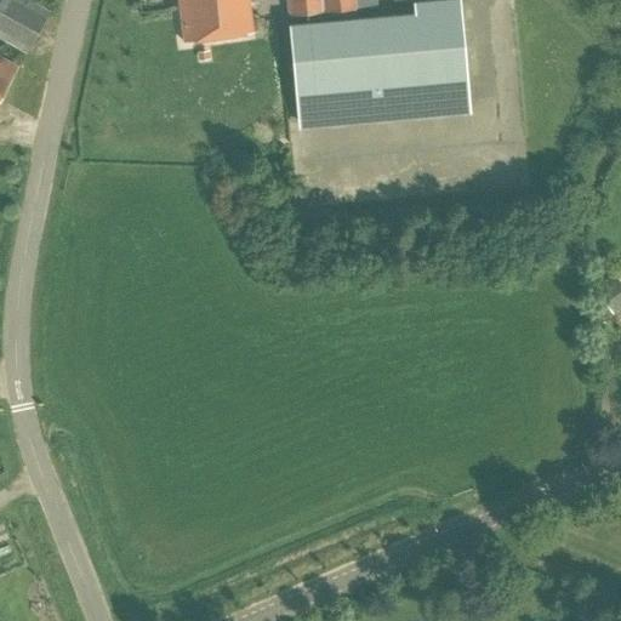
[(0,0),(0,39),(26,55),(50,11),(29,0),(0,0)]
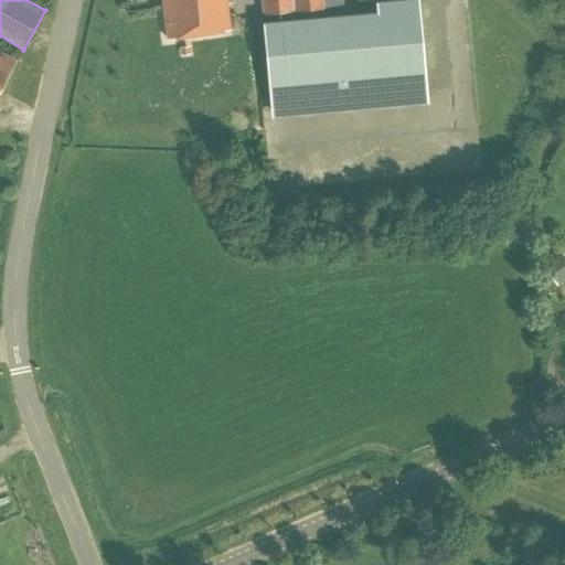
[(161,0),(168,39),(230,30),(225,0),(161,0)]
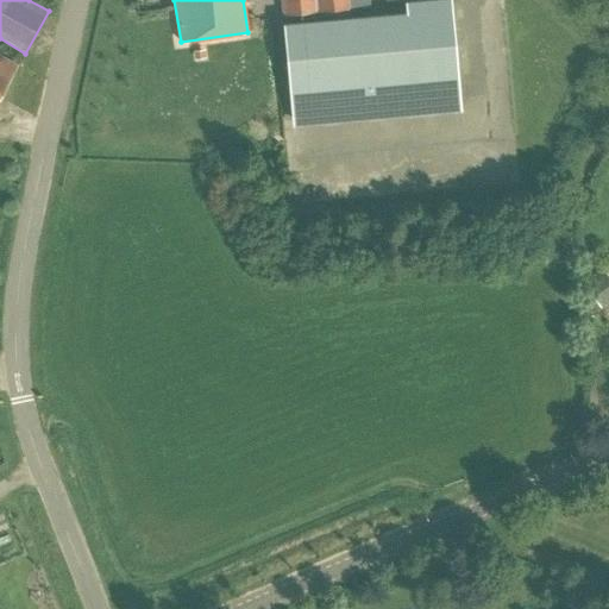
[(282,0),(284,16),(368,5),(366,0),(282,0)]
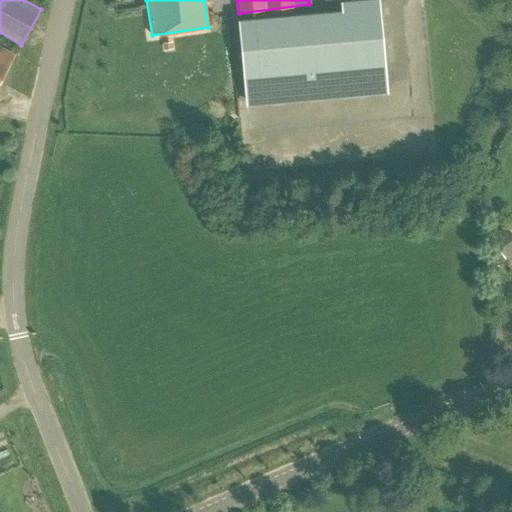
[(343,11),(239,21),(247,102),(386,89),(378,3),(342,6),(343,11)]
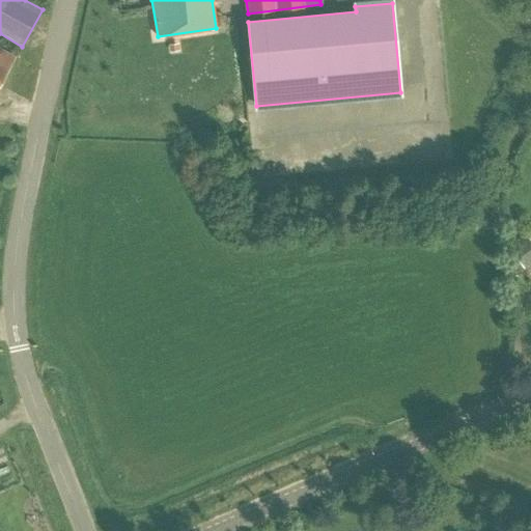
[(0,85),(16,58),(0,49),(0,85)]
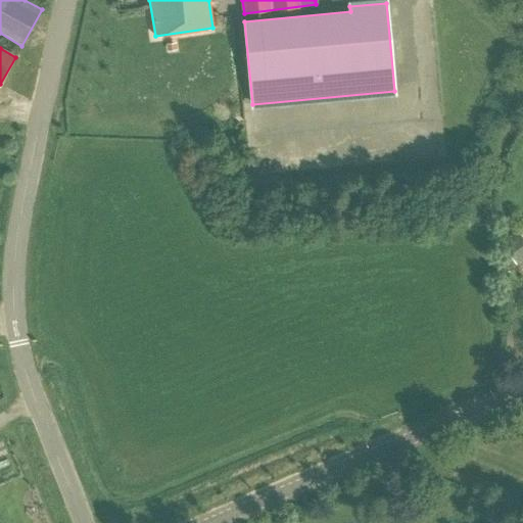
[(515,265),(522,258),(522,237),(520,233),(502,246),(515,265)]
